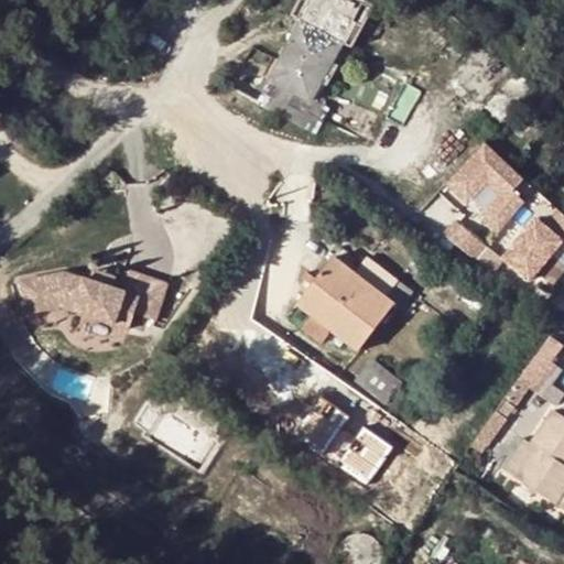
[(268,80),(307,101),(310,97),(334,53),(348,62),(355,52),(301,22),(268,80)]
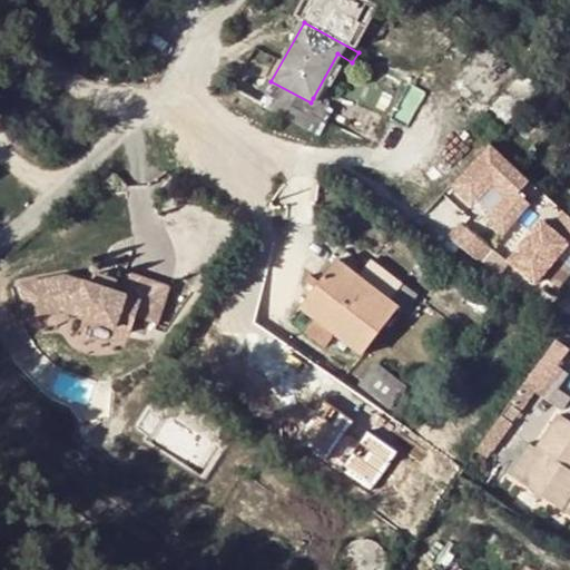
[(317,136),(332,110),(313,98),(311,102),(271,81),(258,102),(317,136)]
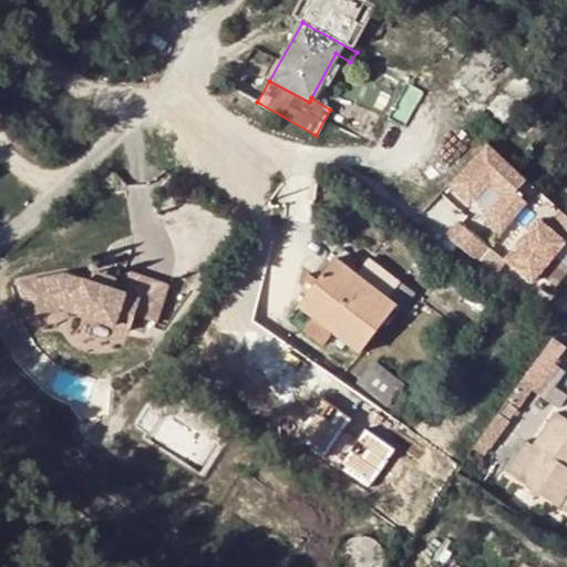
[(484,142),(445,182),(465,200),(485,179),(501,193),(481,214),(498,232),(525,203),(513,192),(524,179),(484,142)]
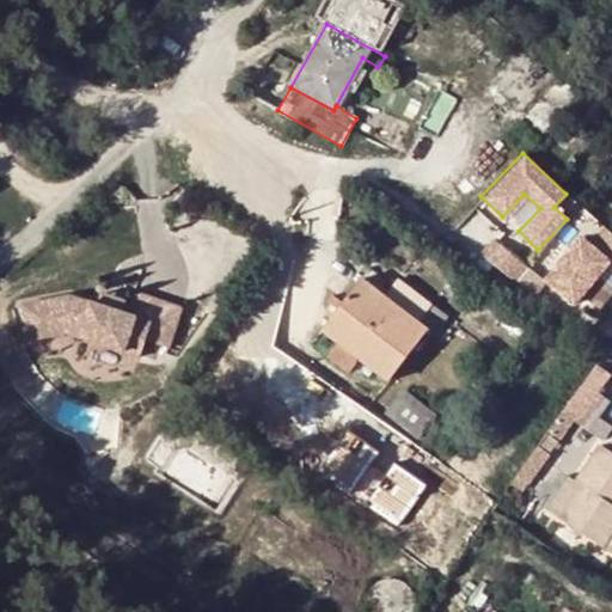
[(497,234),(484,252),(520,279),(533,262),(497,234)]
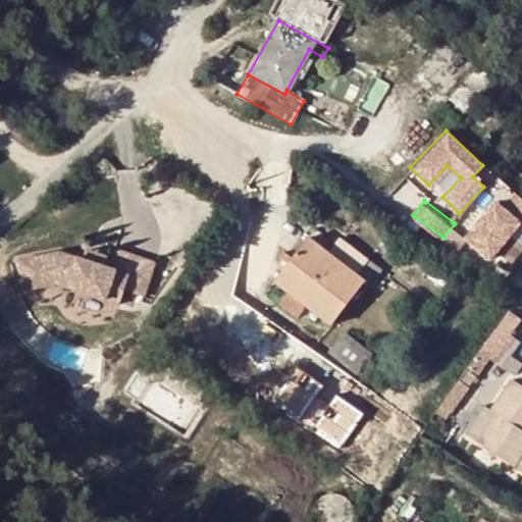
[(521,203),(513,217),(503,210),(477,250),(505,267),(521,239),(521,203)]
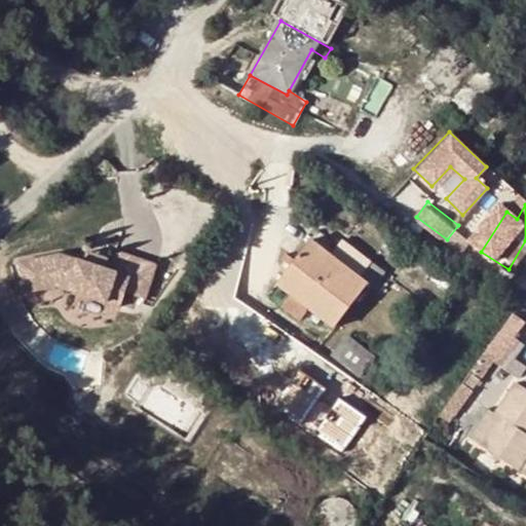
[(352,291),(348,288),(358,273),(360,274),(370,263),(371,262),(342,239),(331,254),(309,238),(275,285),(290,295),(280,307),(299,321),(308,308),(324,321),(334,305),(340,309),(352,291)]
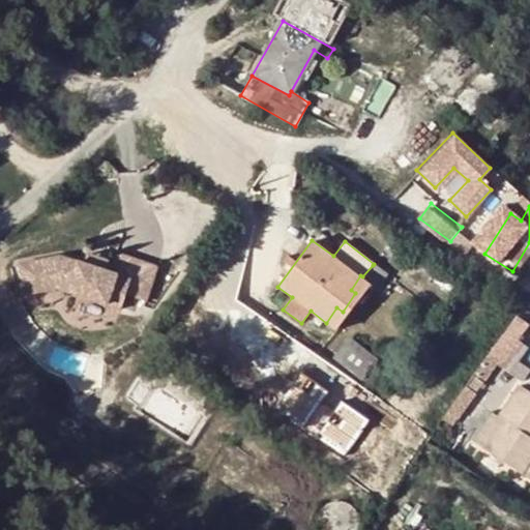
[(109,305),(122,310),(126,294),(146,301),(157,266),(116,252),(109,271),(104,270),(84,263),(61,255),(20,264),(25,295),(60,289),(109,305)]
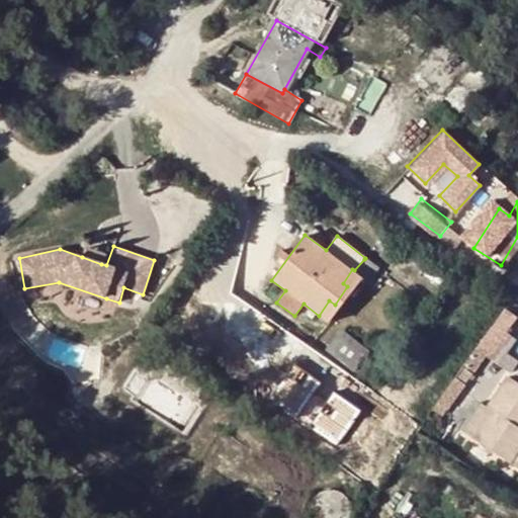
[(101,264),(105,253),(85,248),(82,257),(101,264)]
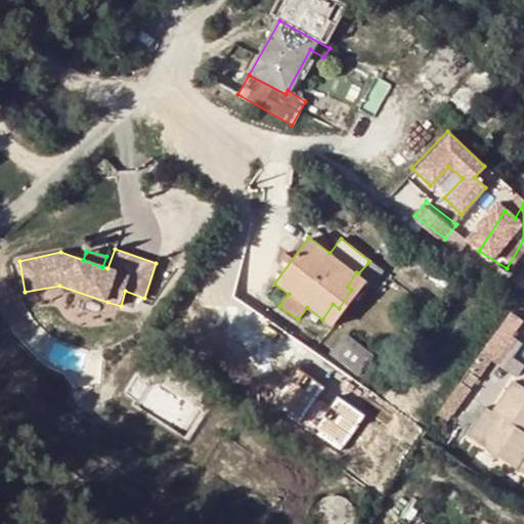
[(333,325),(366,281),(373,287),(385,271),(370,260),(369,261),(368,262),(358,273),(356,272),(347,287),(351,290),(339,308),(333,304),(322,319),(333,325)]
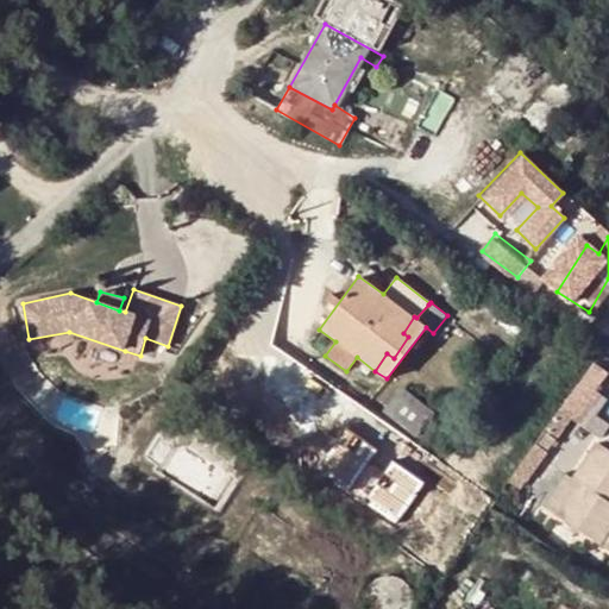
[(415,435),(433,413),(401,388),(383,410),(415,435)]
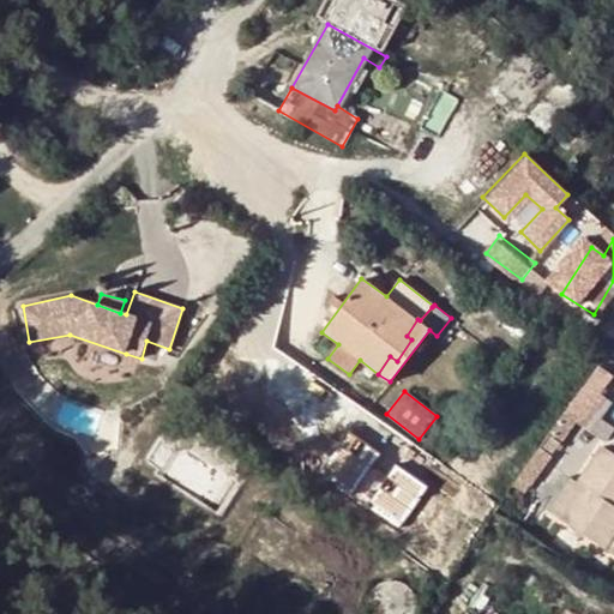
[(613,456),(603,450),(579,486),(585,491),(563,523),(603,551),(613,535),(613,456)]
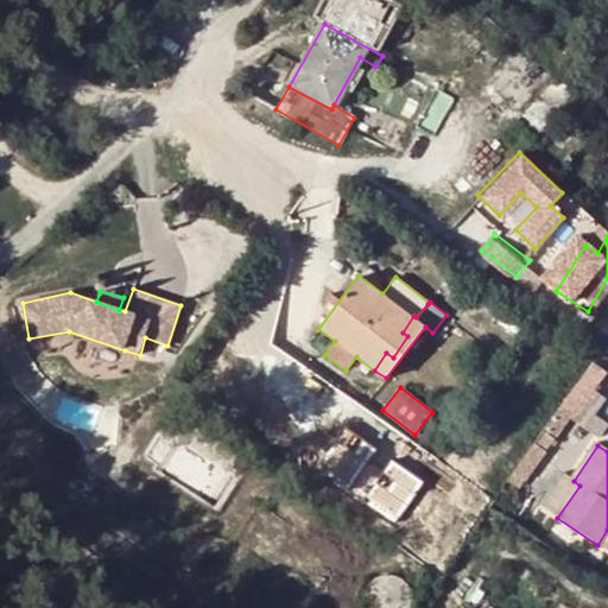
[(544,510),(557,518),(580,486),(574,481),(567,476),(544,510)]
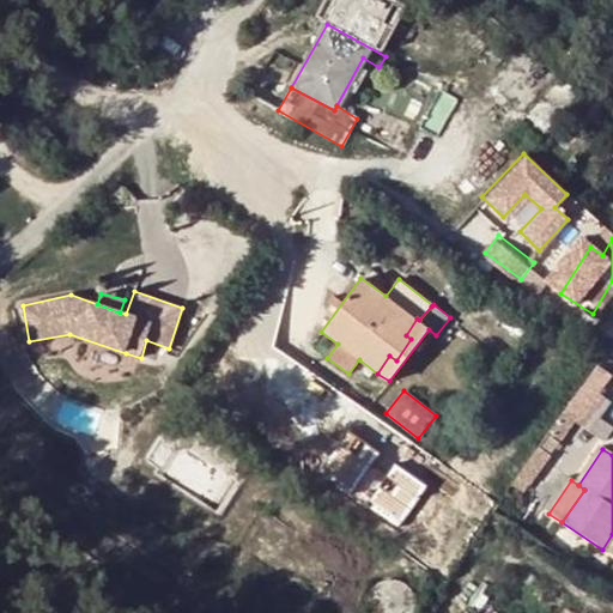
[(105,508),(114,499),(101,486),(92,495),(105,508)]
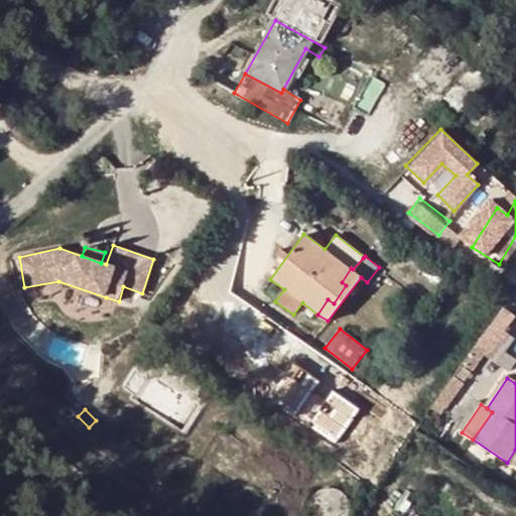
[(515,449),(507,463),(515,468),(515,449)]
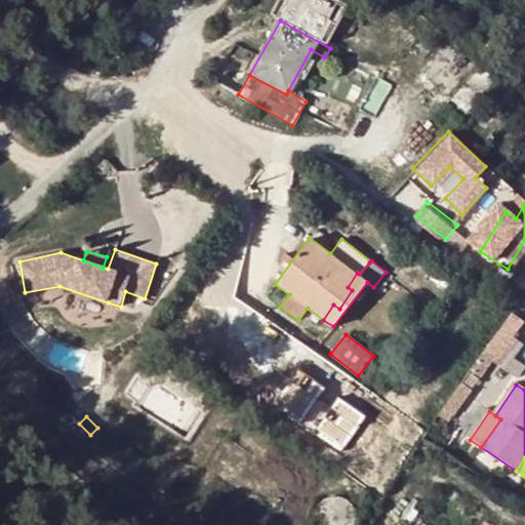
[(352,524),(353,521),(353,517),(353,515),(351,511),(349,507),(347,503),(342,500),(339,498),(334,497),(330,497),(326,497),(322,498),(318,501),(315,503),(312,508),(311,511),(310,516),(309,520),(310,524),(352,524)]
